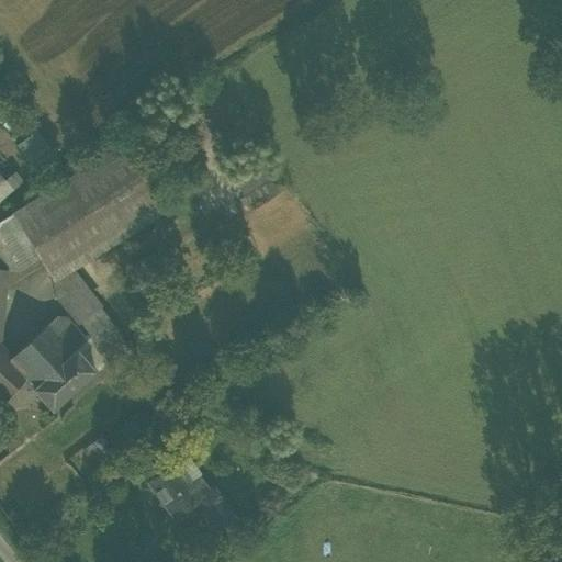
[(15,146),(34,171),(57,158),(37,131),(15,146)]
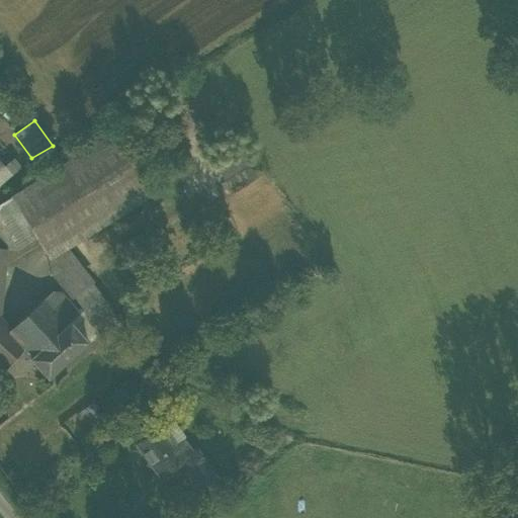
[(38,239),(50,257),(65,248),(153,193),(114,133),(12,198),(30,228),(38,239)]
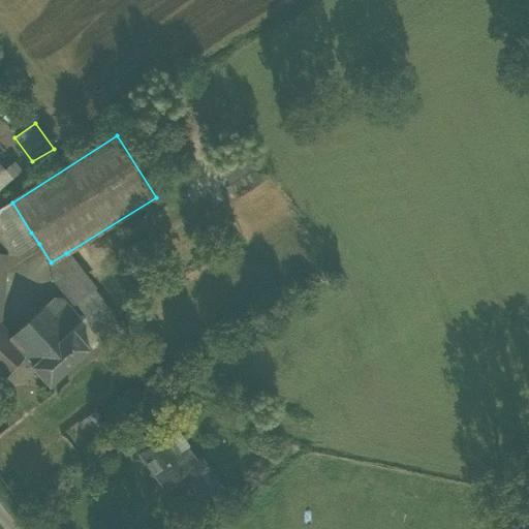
[(217,159),(237,191),(257,179),(237,147),(217,159)]
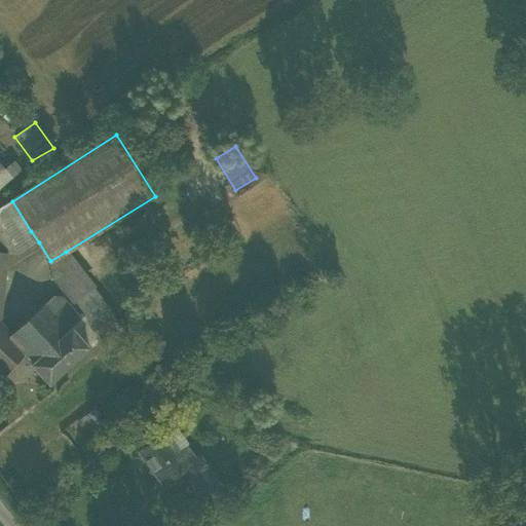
[(0,163),(0,187),(21,170),(14,162),(5,171),(0,163)]
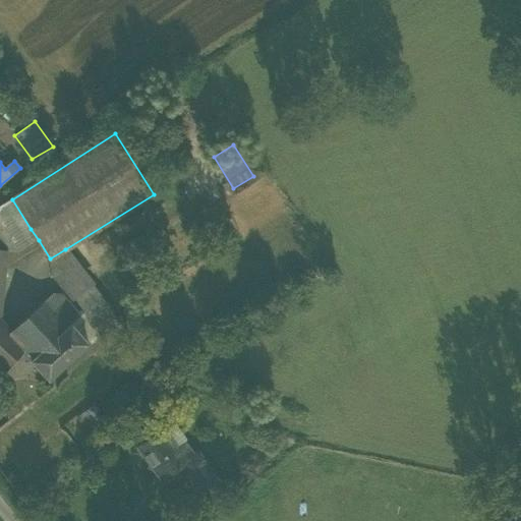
[(0,207),(0,249),(7,250),(31,229),(12,199),(0,207)]
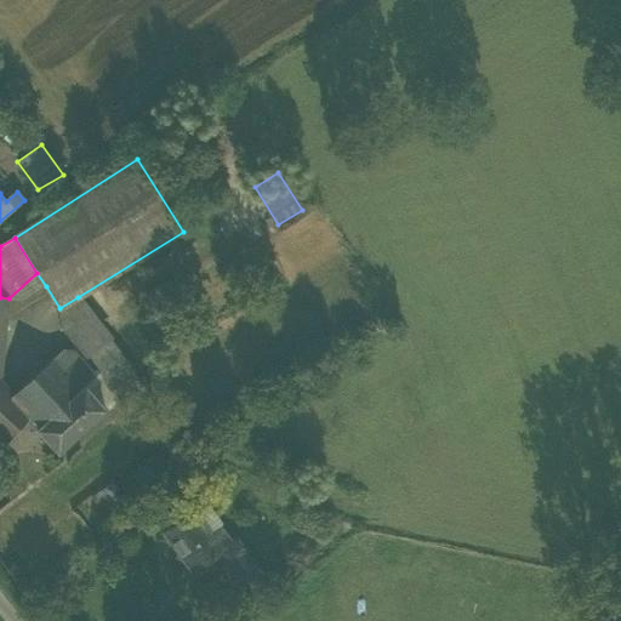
[(9,298),(24,300),(46,286),(36,273),(9,298)]
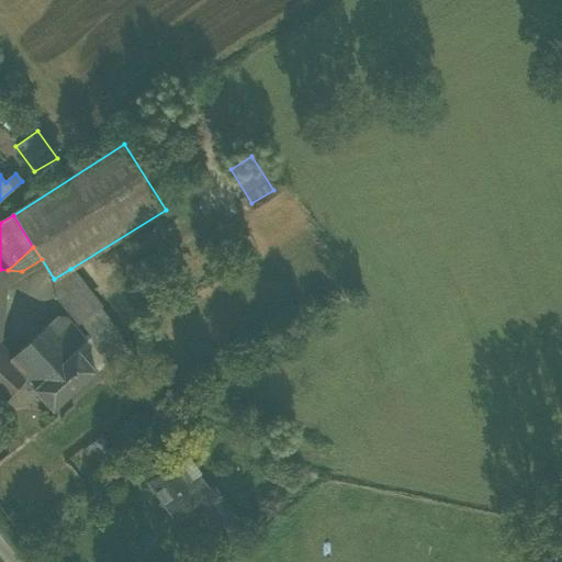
[(154,254),(125,271),(136,287),(164,269),(154,254)]
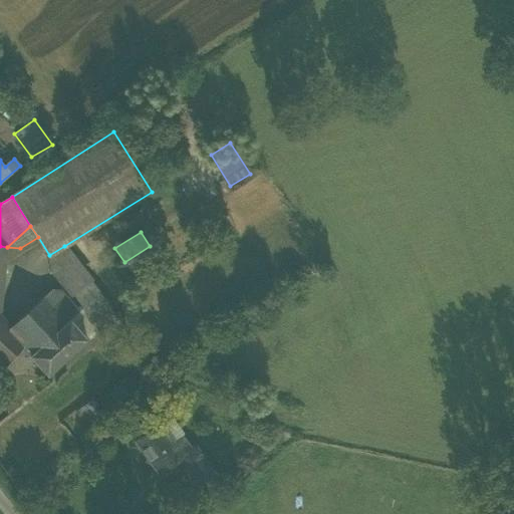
[(7,247),(0,246),(0,322),(7,329),(12,325),(1,314),(7,247)]
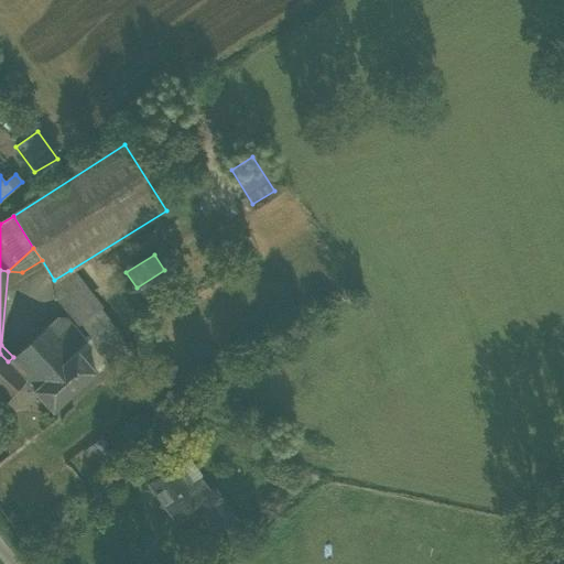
[(99,308),(71,270),(54,280),(54,299),(79,326),(82,323),(99,308)]
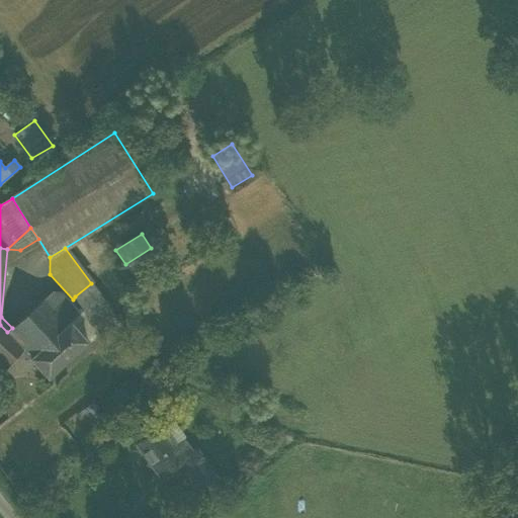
[(106,306),(91,283),(75,296),(90,318),(106,306)]
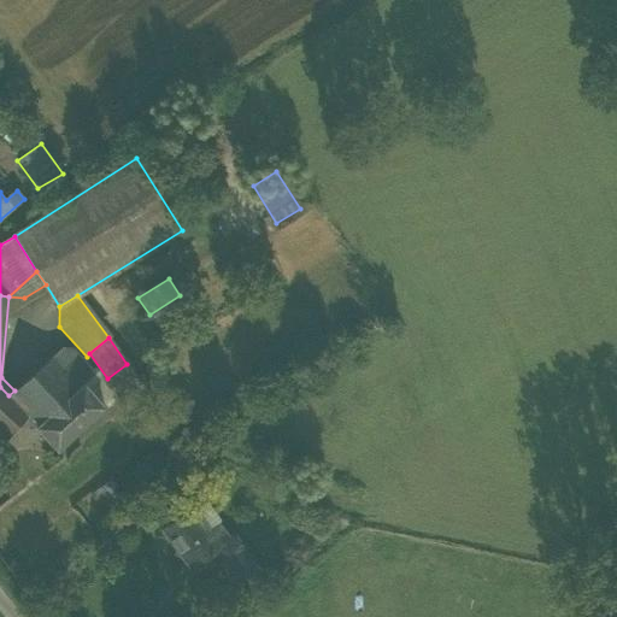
[(35,428),(83,385),(93,376),(93,375),(71,351),(60,350),(15,391),(9,395),(7,398),(25,417),(35,428)]
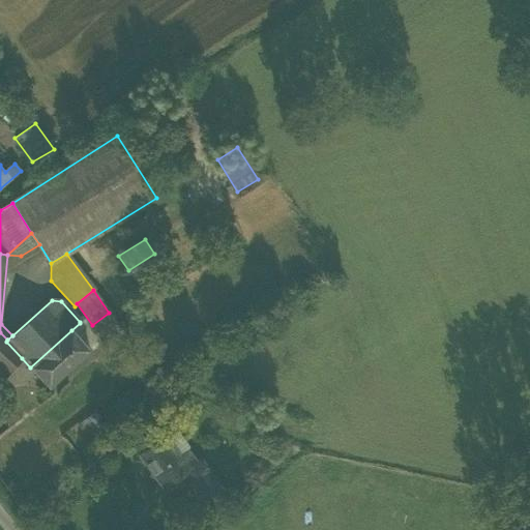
[(128,339),(109,313),(92,325),(90,326),(89,327),(98,341),(108,353),(128,339)]
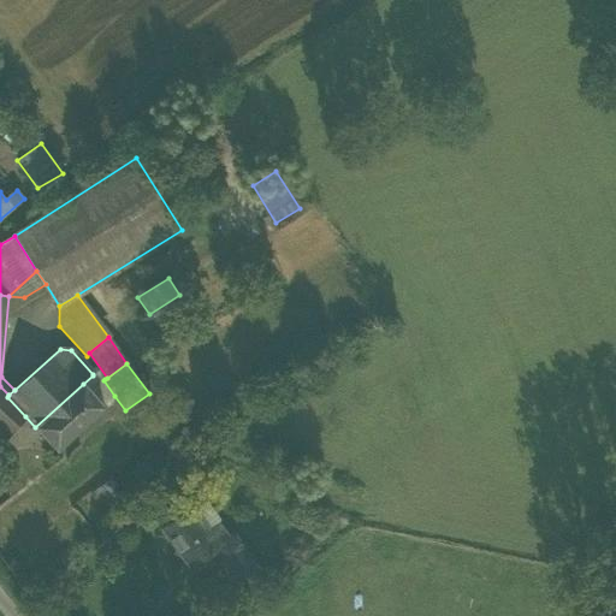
[(98,369),(93,374),(93,375),(83,384),(102,407),(114,396),(104,380),(105,379),(98,369)]
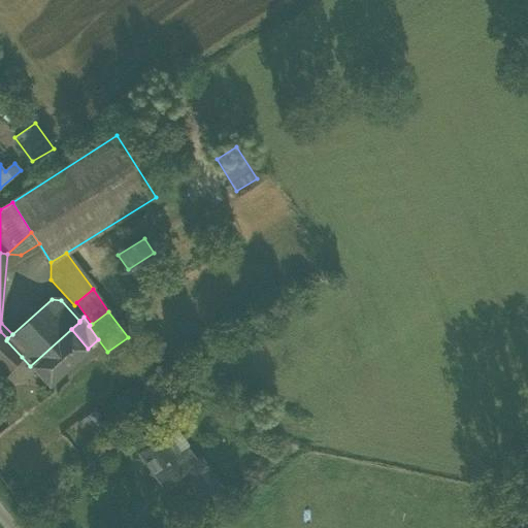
[(30,366),(48,387),(89,350),(88,349),(71,329),(30,366)]
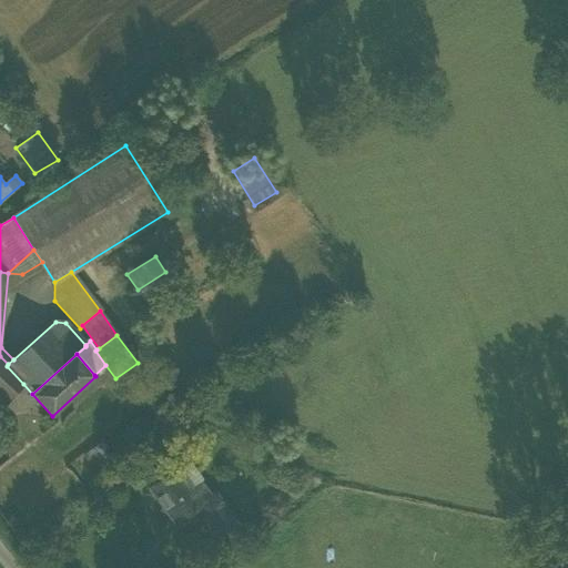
[(23,384),(7,366),(0,375),(0,398),(6,404),(23,384)]
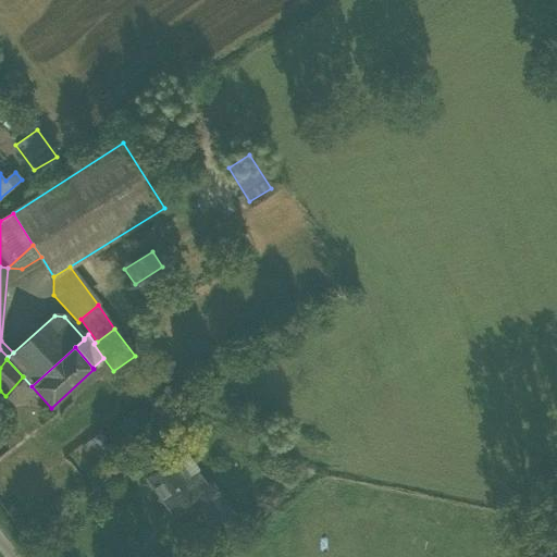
[(84,445),(90,455),(109,442),(101,432),(84,445)]
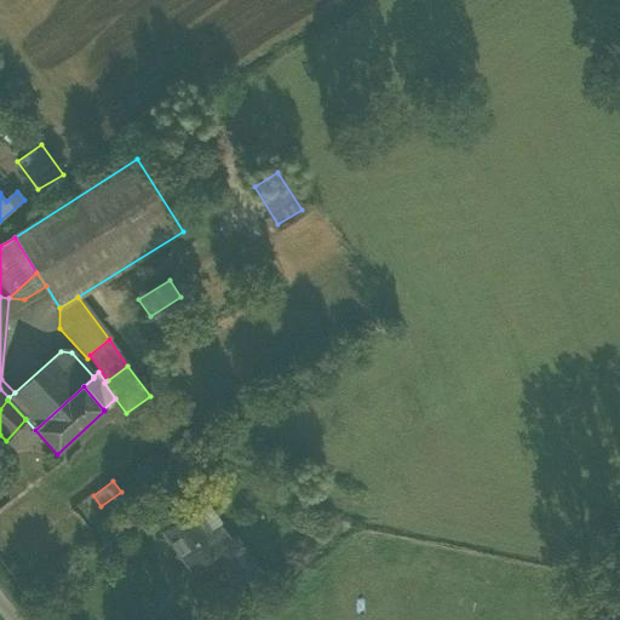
[(211,557),(235,590),(262,570),(236,538),(231,541),(204,503),(165,532),(193,569),(211,557)]
